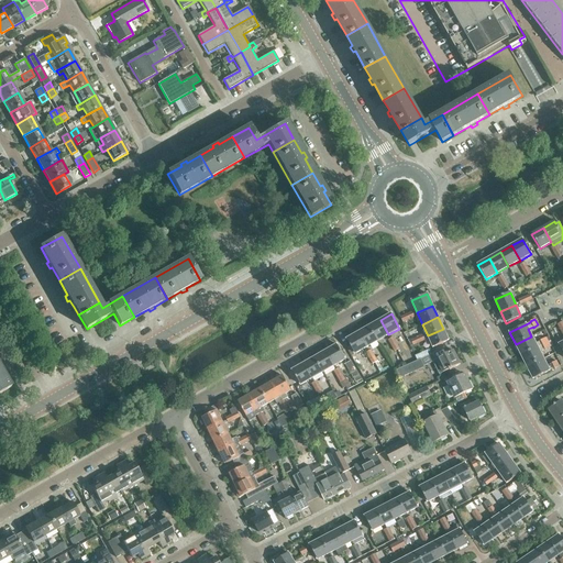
[(368,327),(377,341),(388,334),(381,320),(368,327)]
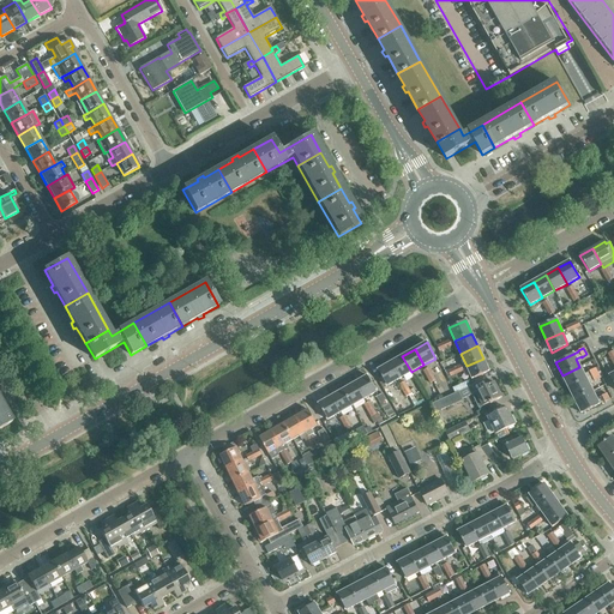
[(411,372),(402,356),(390,363),(399,379),(411,372)]
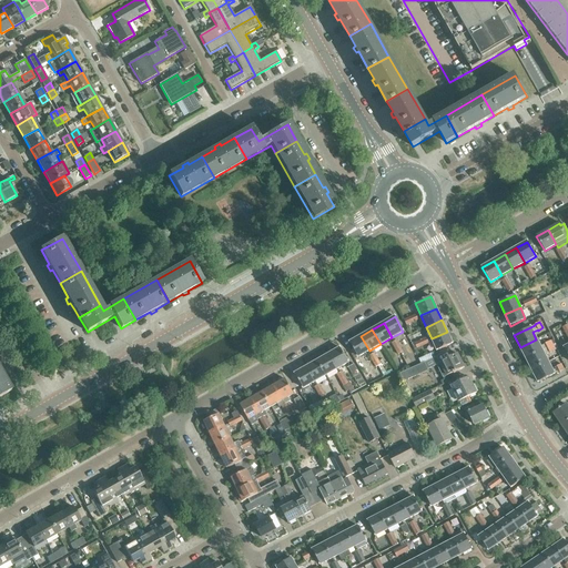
[(453,344),(447,332),(432,338),(427,341),(428,343),(429,346),(434,344),(437,351),(453,344)]
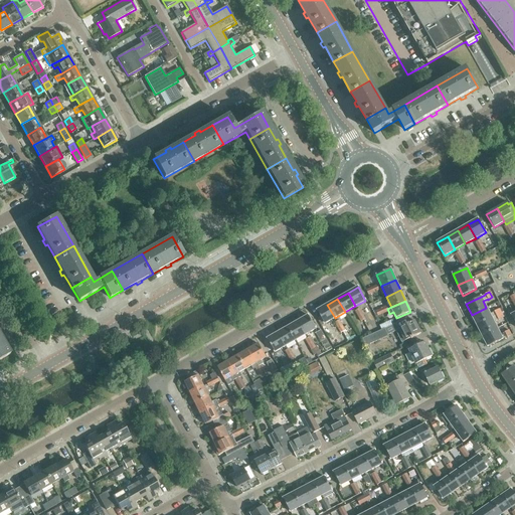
[(335,318),(327,305),(317,311),(324,324),(335,318)]
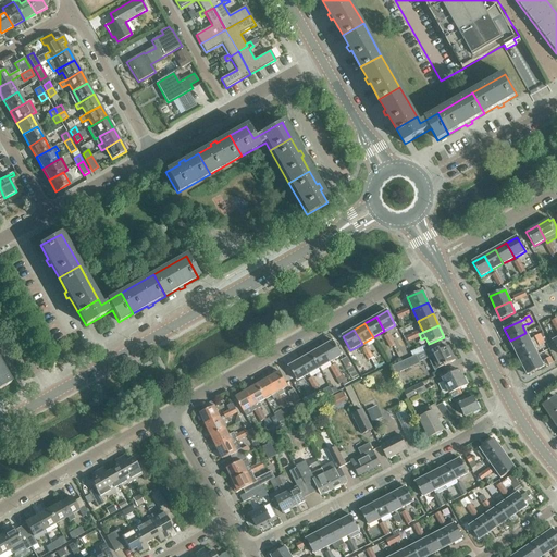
[(530,341),(525,333),(510,341),(516,353),(542,338),(540,334),(534,337),(534,338),(530,341)]
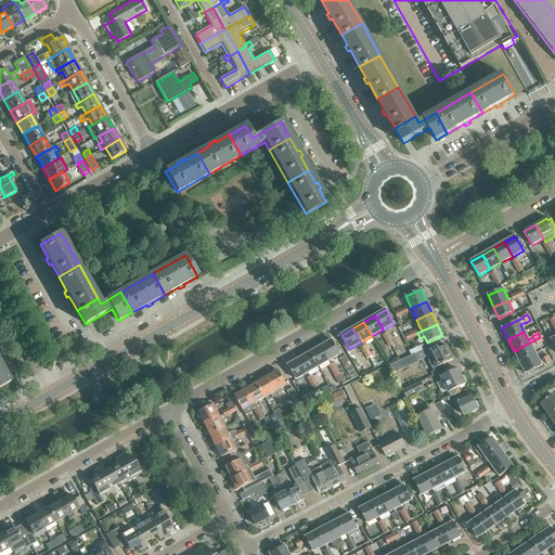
[(543,343),(540,337),(514,351),(519,362),(536,355),(532,347),(537,345),(537,346),(543,343)]
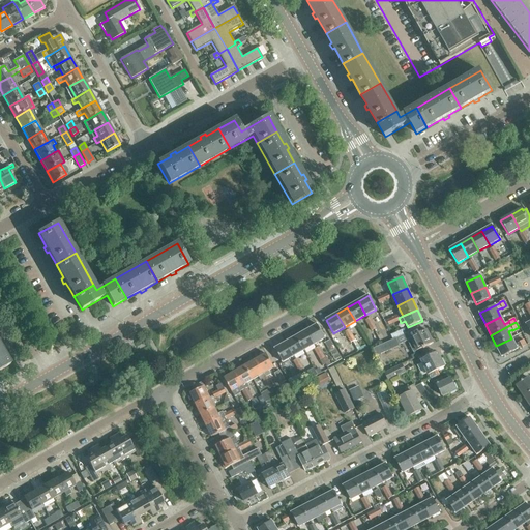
[(306,330),(315,345),(325,339),(317,325),(306,330)]
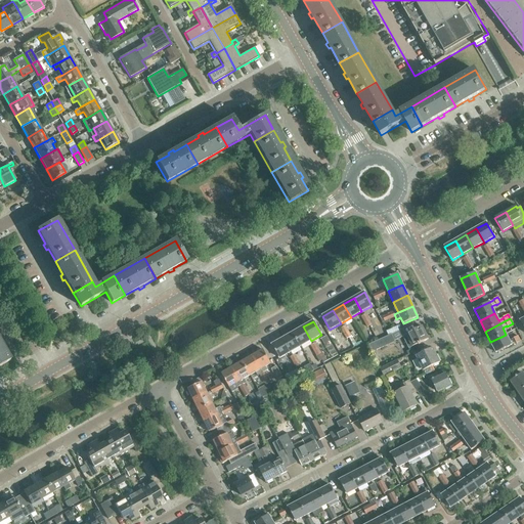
[(293,333),(300,346),(311,341),(303,326),(293,333)]
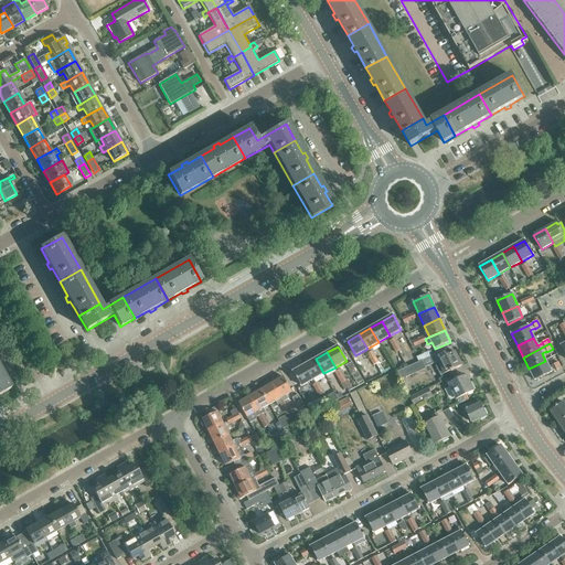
[(450,372),(454,371),(452,370),(461,365),(455,352),(437,361),(434,362),(435,363),(440,376),(450,371),(450,372)]
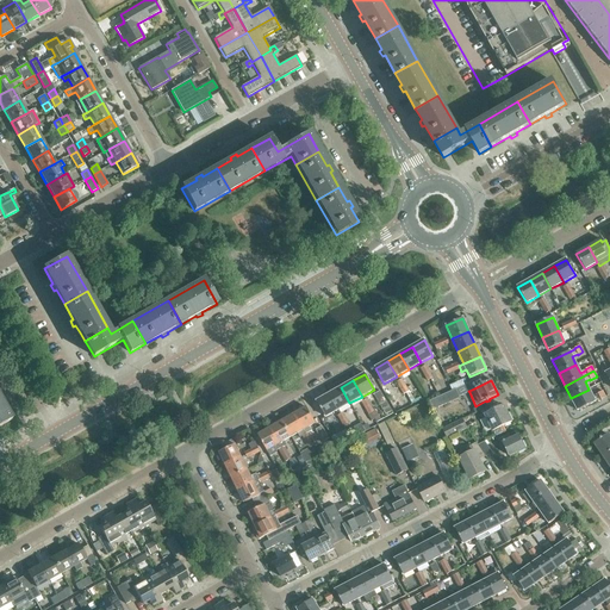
[(341,387),(329,394),(337,410),(349,403),(341,387)]
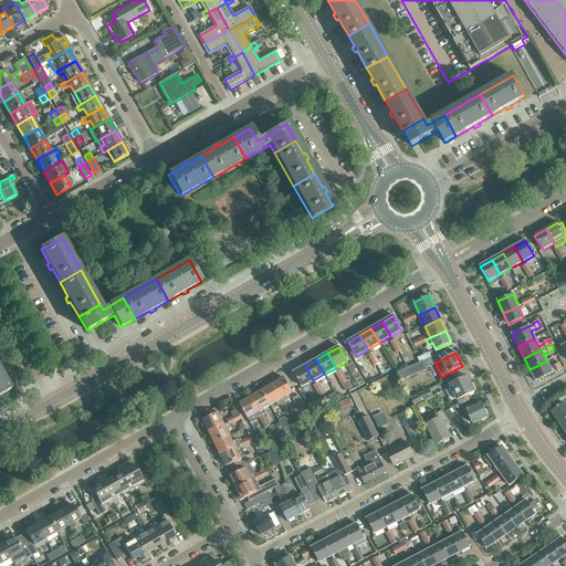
[(419,363),(398,373),(402,380),(427,369),(426,368),(422,362),(419,363)]
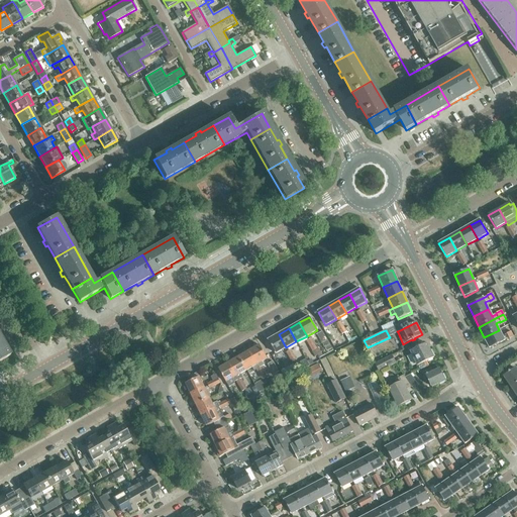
[(490,348),(505,340),(504,340),(509,338),(509,339),(513,337),(510,330),(506,332),(506,333),(502,335),(499,330),(484,337),(490,348)]
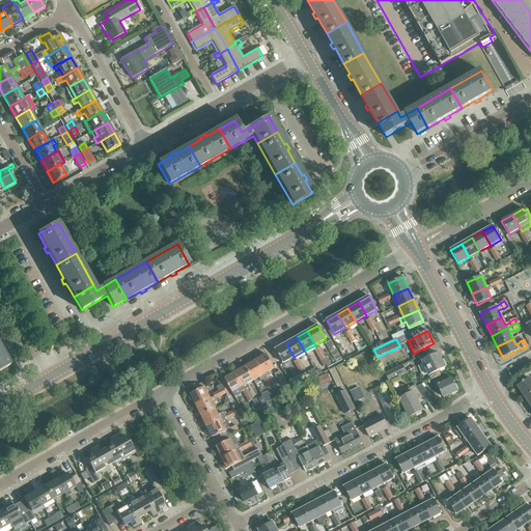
[(336,363),(342,360),(331,340),(325,343),(336,363)]
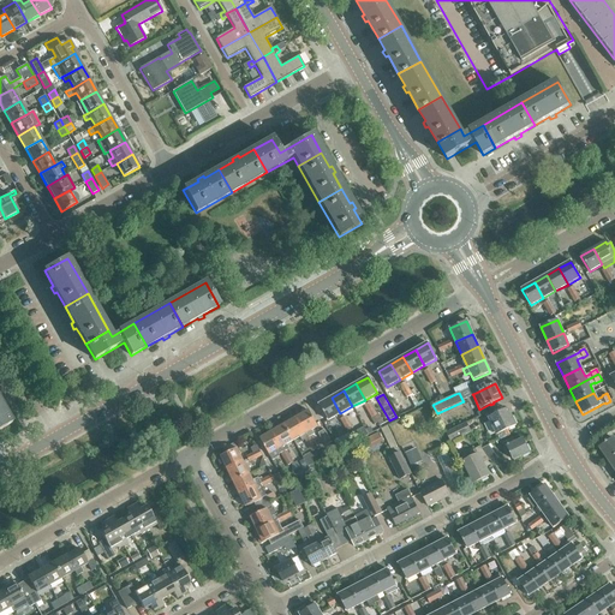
[(332,398),(318,405),(328,421),(323,423),(329,433),(333,430),(330,425),(339,421),(336,416),(340,413),(332,398)]
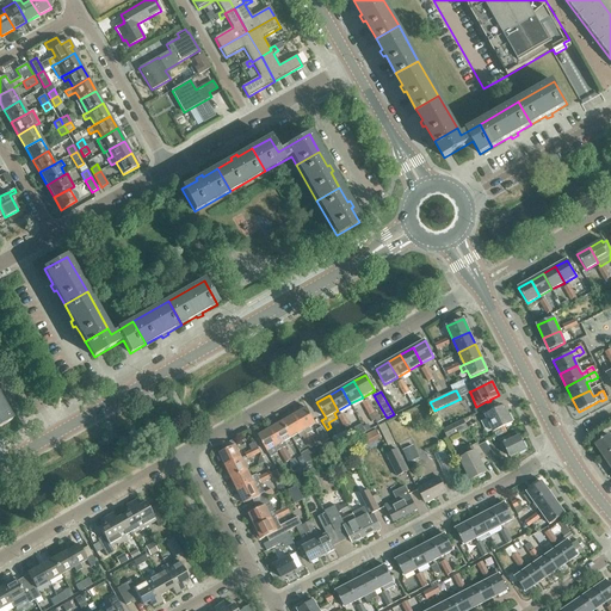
[(0,426),(11,421),(2,406),(5,405),(1,399),(0,399),(0,426)]
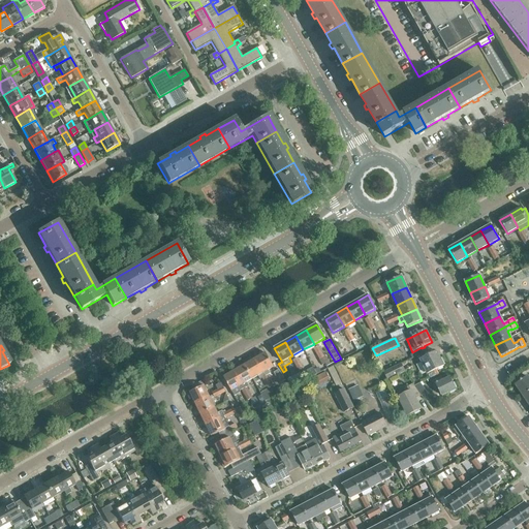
[(418,355),(416,350),(412,352),(413,353),(410,354),(412,359),(418,355)]
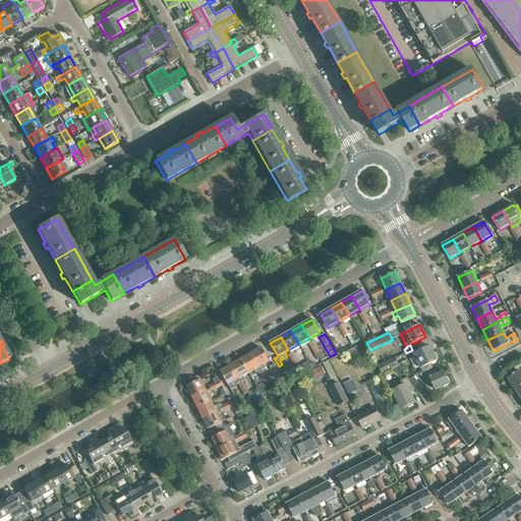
[(320,351),(316,346),(311,349),(314,354),(317,353),(321,358),(322,360),(325,359),(320,351)]
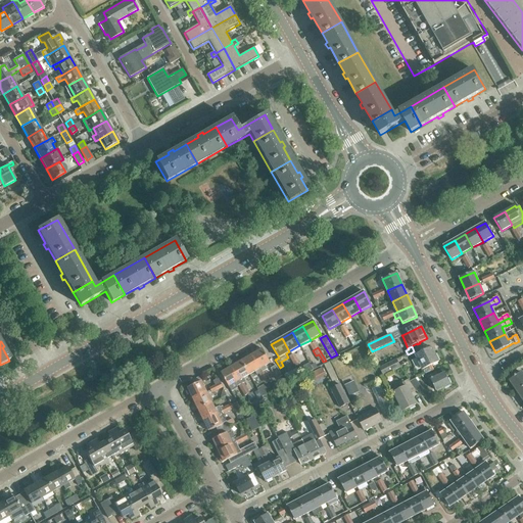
[(432,348),(415,355),(422,370),(438,362),(432,348)]
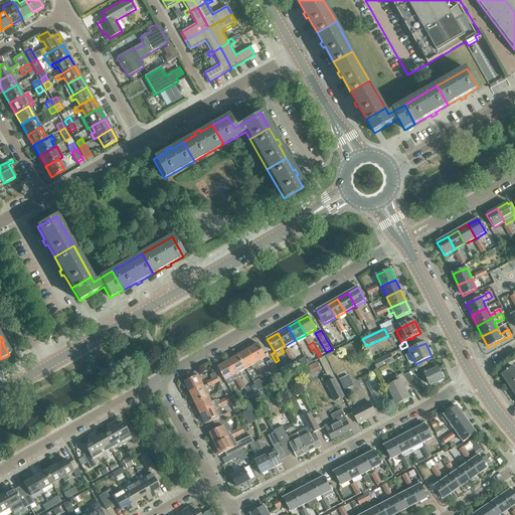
[(258,366),(260,365),(263,364),(261,360),(266,357),(259,344),(248,350),(255,363),(258,366)]
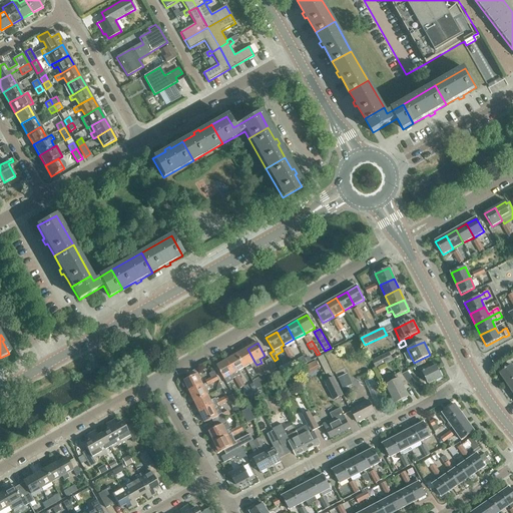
[(247,349),(236,355),(244,368),(249,365),(252,368),(254,367),(257,365),(254,362),(247,349)]
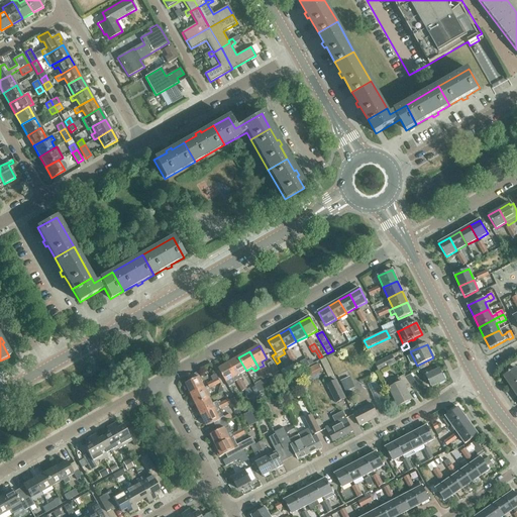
[(379,372),(395,363),(391,355),(375,364),(379,372)]
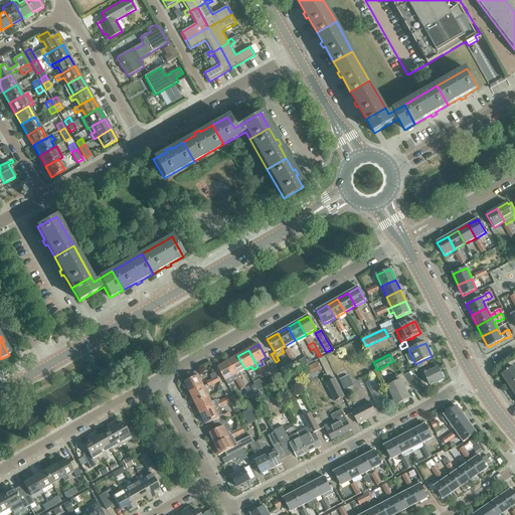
[(245,369),(237,356),(227,361),(237,378),(239,377),(241,376),(239,372),(245,369)]
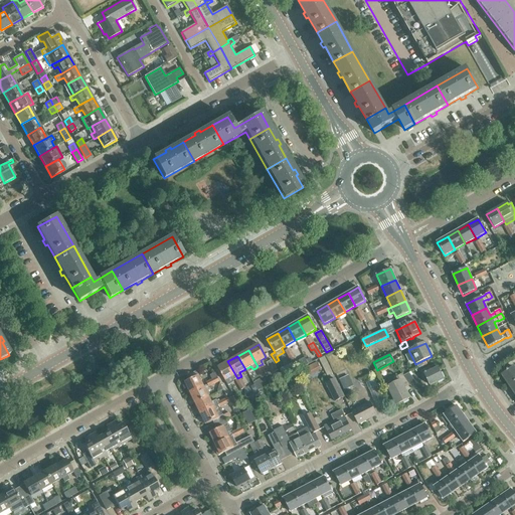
[(298,369),(308,364),(305,357),(295,363),(298,369)]
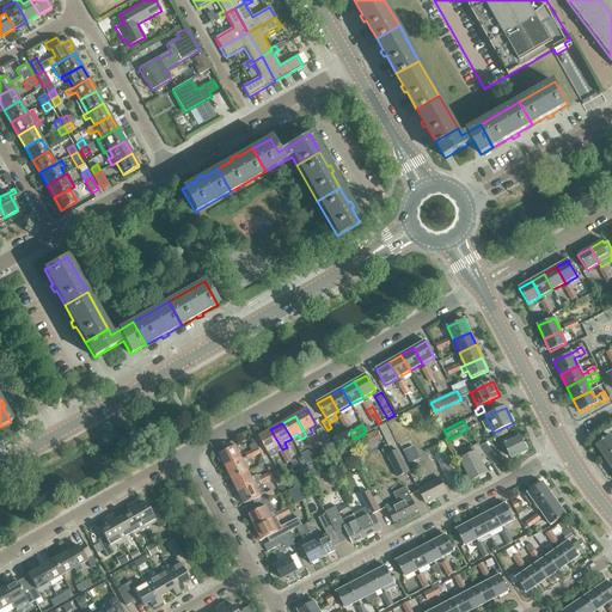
[(323,445),(330,440),(323,428),(316,432),(323,445)]
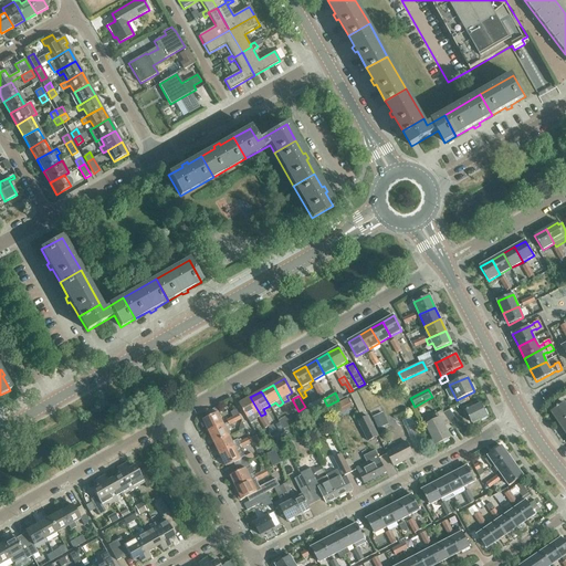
[(261,416),(250,397),(239,404),(250,423),(257,420),(257,418),(259,417),(261,416)]
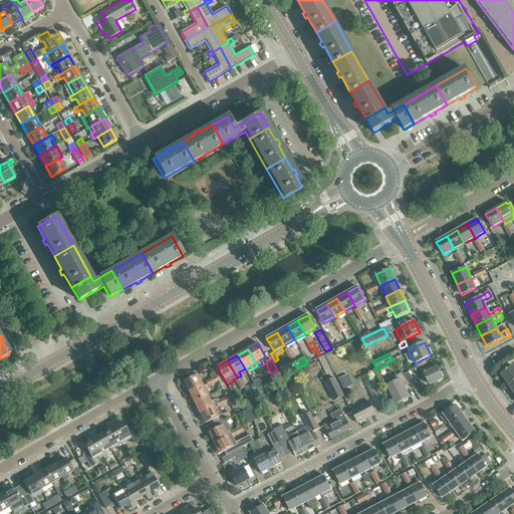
[(306,365),(309,373),(320,369),(317,361),(306,365)]
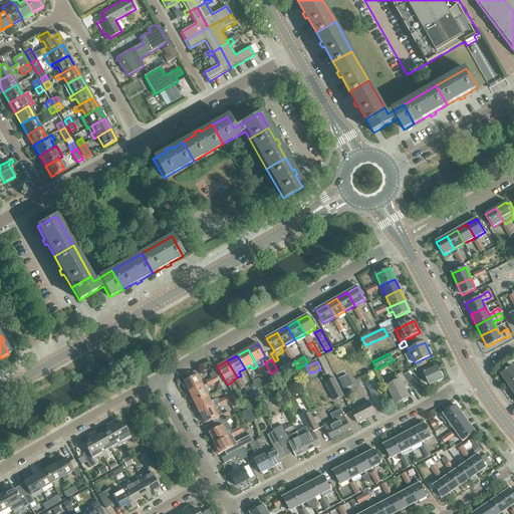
[(422,380),(426,378),(429,384),(442,378),(437,366),(431,369),(429,365),(419,370),(421,374),(420,375),(422,380)]
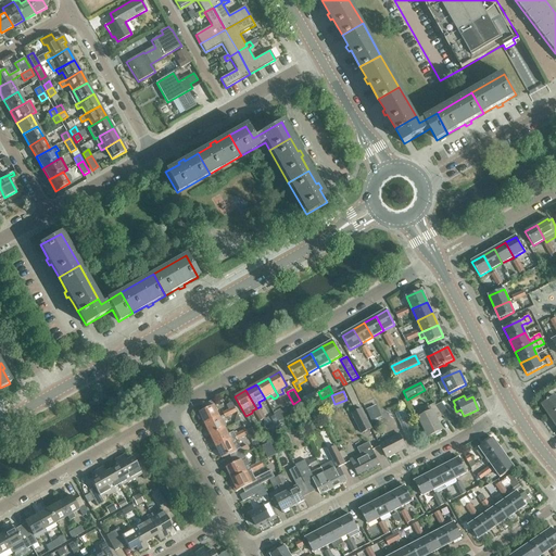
[(555,399),(554,396),(548,400),(546,401),(547,401),(541,405),(550,416),(555,411),(555,399)]
